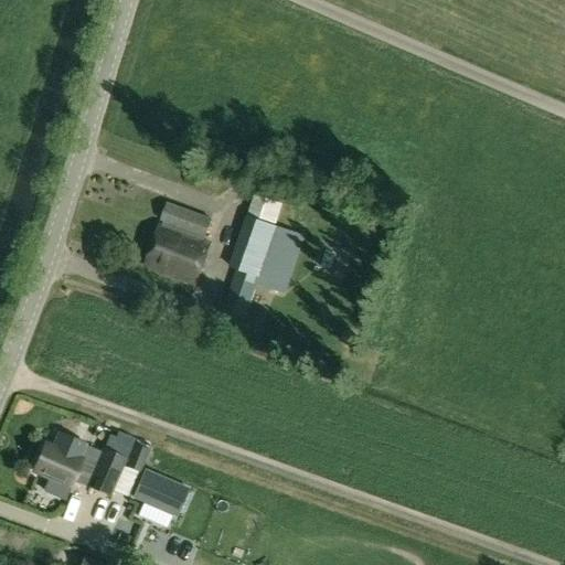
[(305,236),(275,226),(283,203),(254,194),(246,217),(245,217),(228,267),(235,269),(222,309),(243,318),(256,285),(284,295),(305,236)]
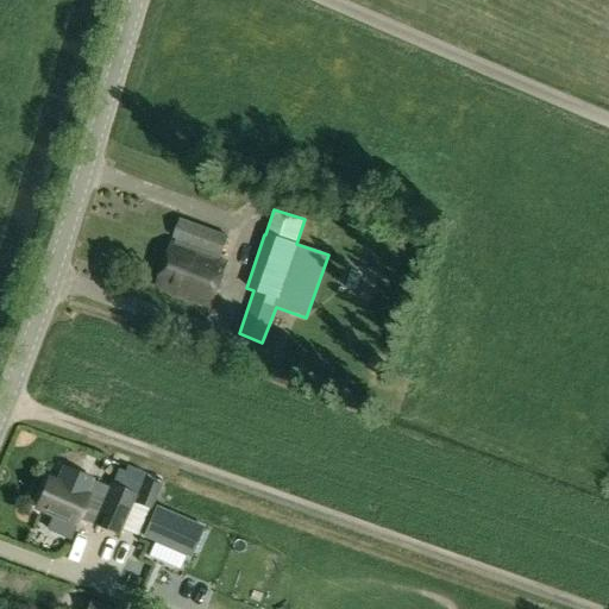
[(175,239),(174,243),(218,258),(219,255),(220,255),(227,236),(180,218),(171,238),(175,239)]
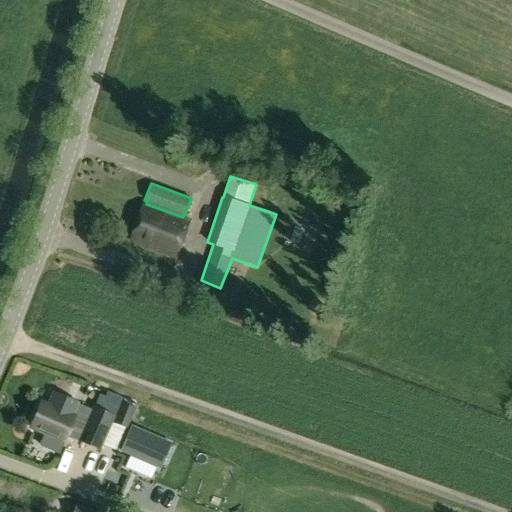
[(188,219),(183,217),(146,204),(144,203),(131,242),(175,257),(188,219)]
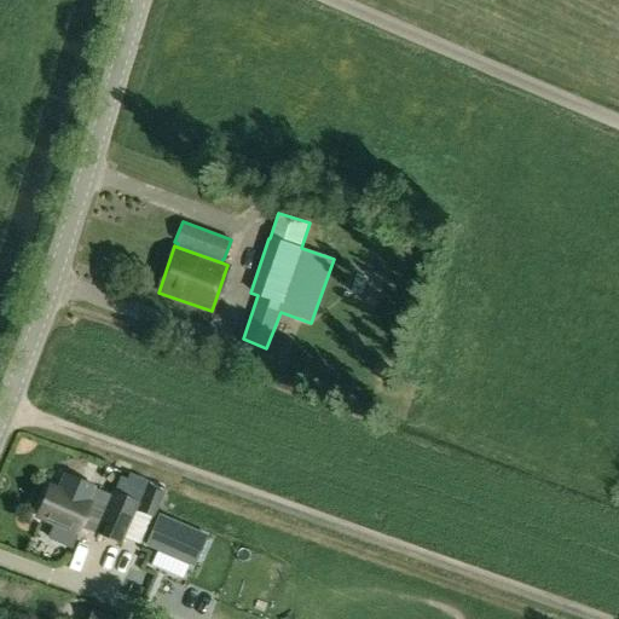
[(346,267),(340,288),(357,294),(364,273),(346,267)]
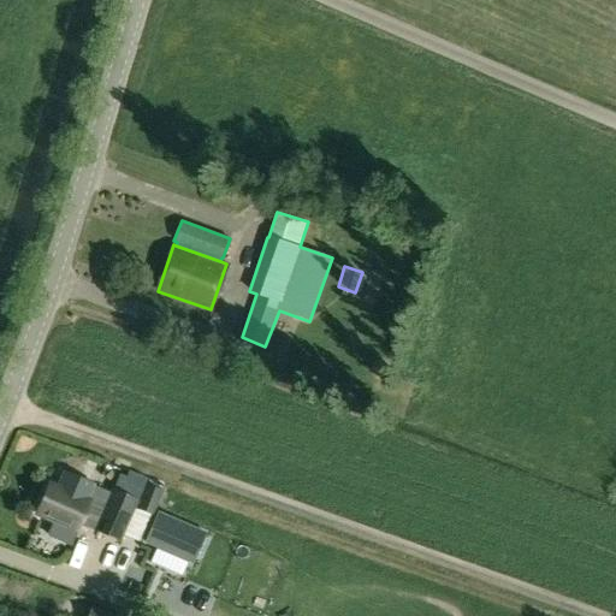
[(78,523),(119,542),(138,499),(110,487),(107,492),(94,486),(95,485),(75,477),(63,471),(57,486),(49,484),(36,514),(75,531),(78,523)]
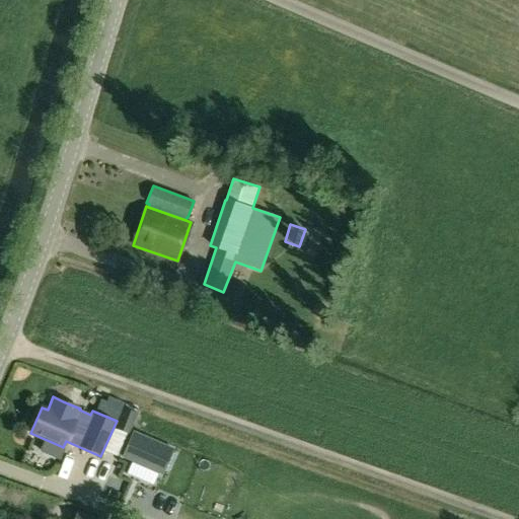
[(136,415),(123,410),(115,429),(128,434),(136,415)]
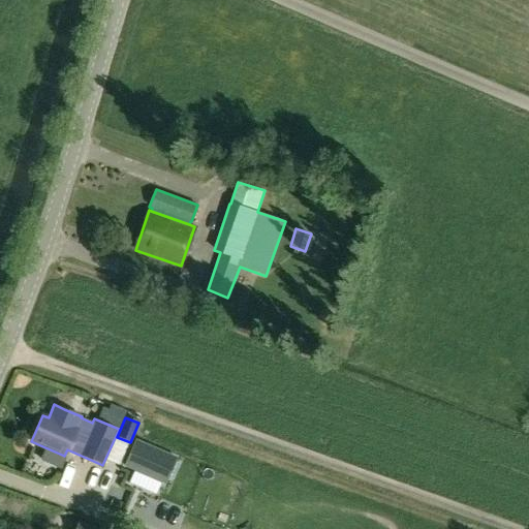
[(162,480),(164,481),(176,457),(135,439),(124,464),(134,468),(128,485),(155,496),(162,480)]
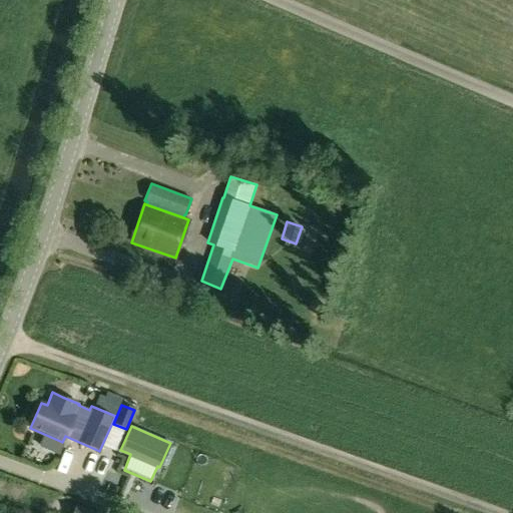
[(72,512),(99,512),(76,504),(72,512)]
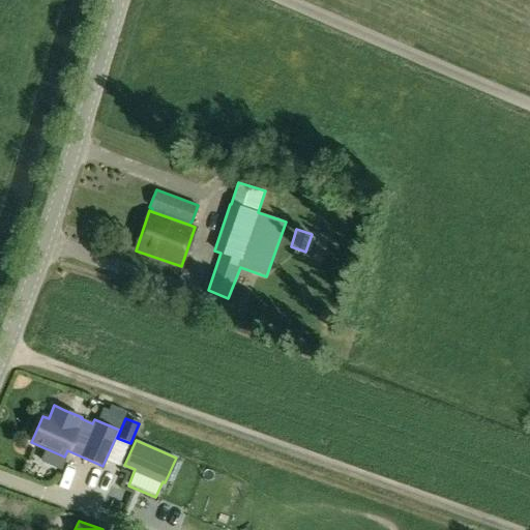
All buildings are outlined.
